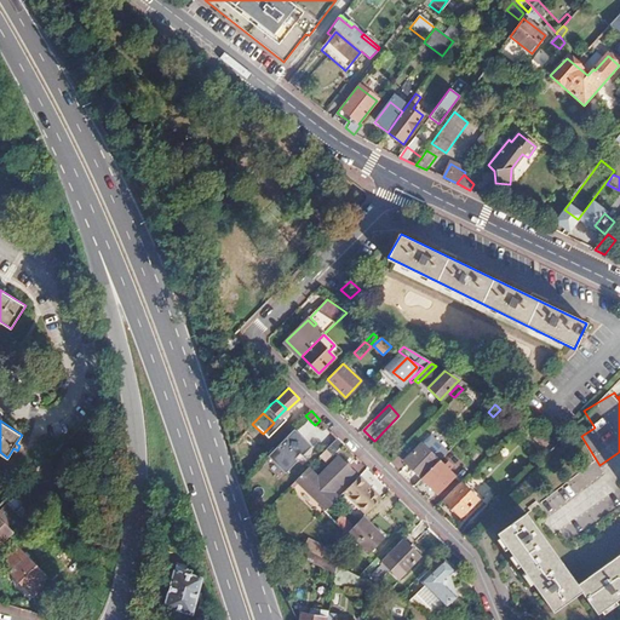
[(337,437),(331,431),(319,442),(326,448),(337,437)]
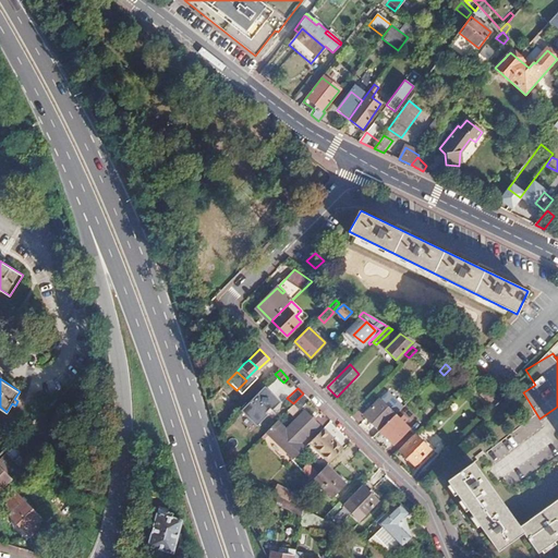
[(484,389),(480,393),(485,398),(488,395),(484,389)]
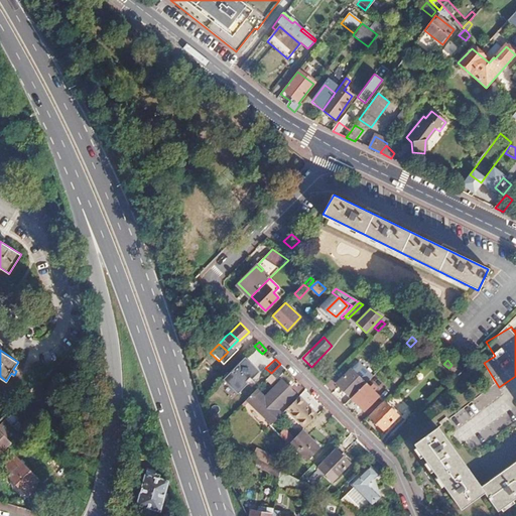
[(280,364),(271,373),(266,378),(272,384),(287,370),(283,366),(280,364)]
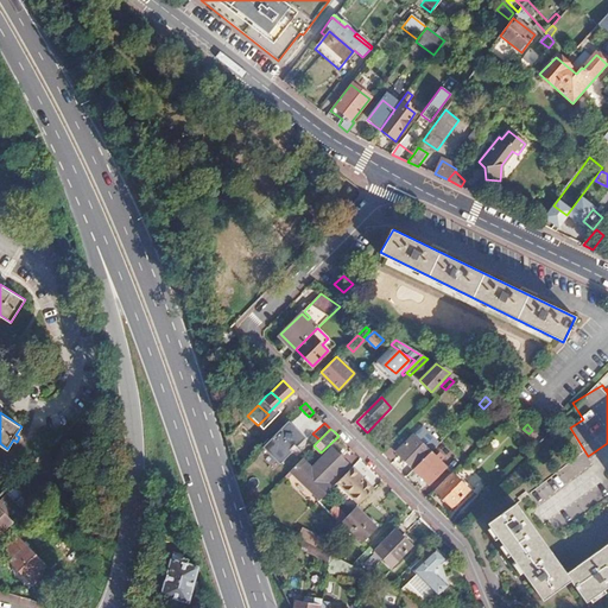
[(285,432),(274,443),(290,458),(299,448),(293,441),(285,432)]
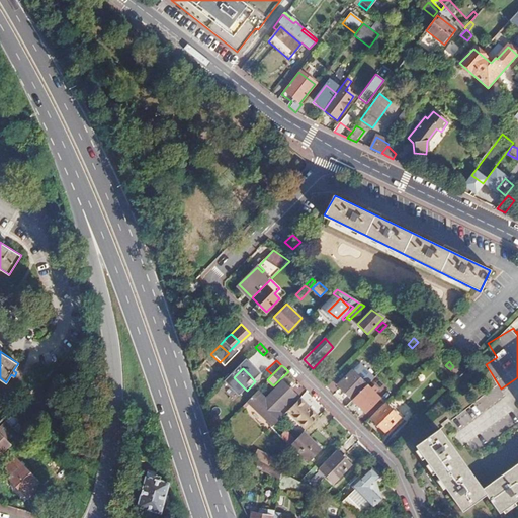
[(352,371),(338,385),(352,399),(366,384),(352,371)]
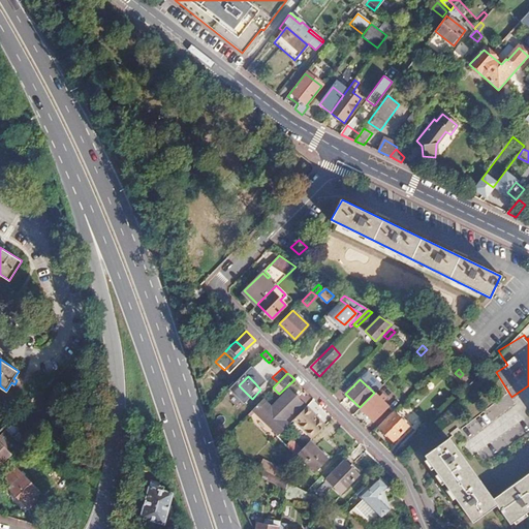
[(234,390),(230,385),(223,392),(227,396),(234,390)]
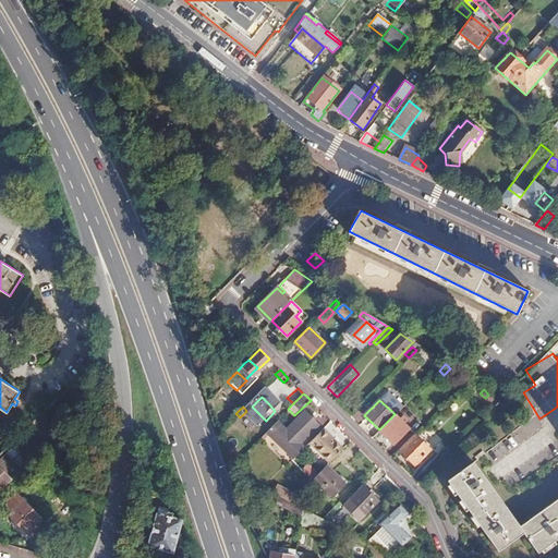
[(268,428),(266,432),(293,458),(305,447),(300,441),(318,424),(305,410),(287,428),(277,420),(268,428)]
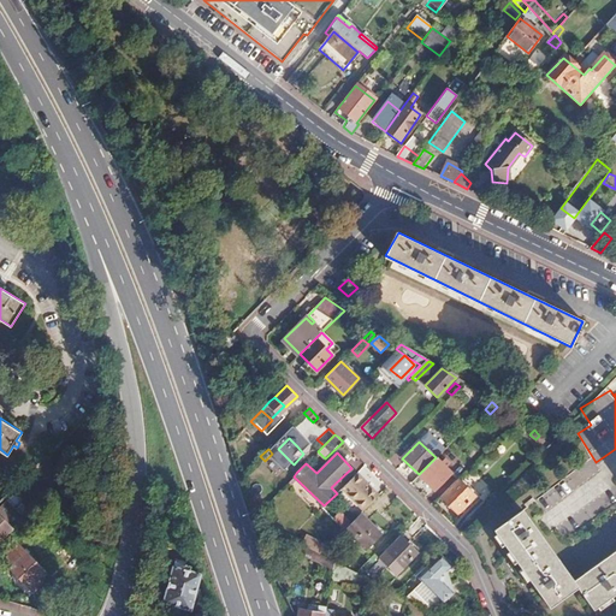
[(439,461),(436,457),(419,474),(434,490),(451,473),(444,466),(448,461),(444,457),(439,461)]
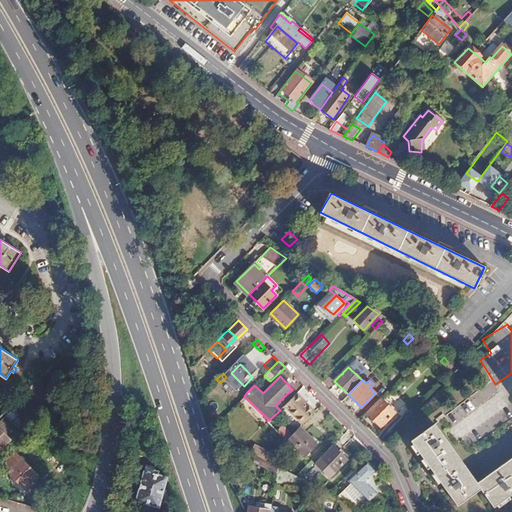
[(284,405),(303,424),(315,412),(296,393),(284,405)]
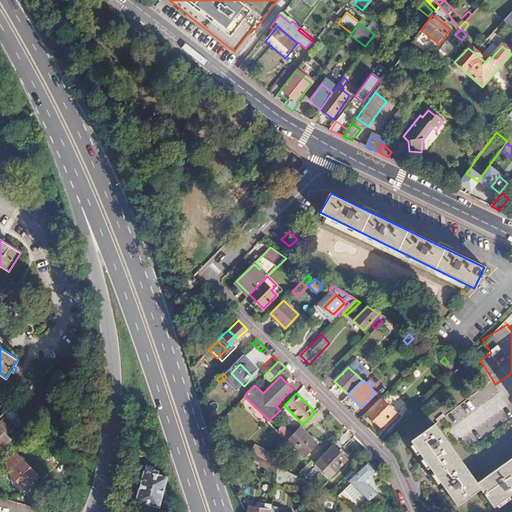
[(394,412),(380,398),(366,412),(380,426),(394,412)]
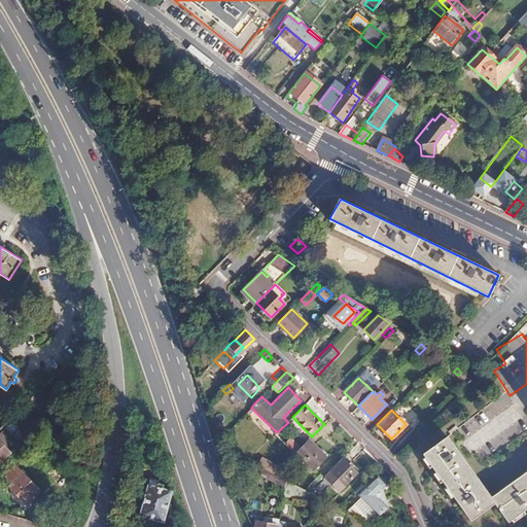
[(526,470),(491,497),(447,435),(423,453),(469,520),(493,502),(507,523),(526,508),(526,470)]
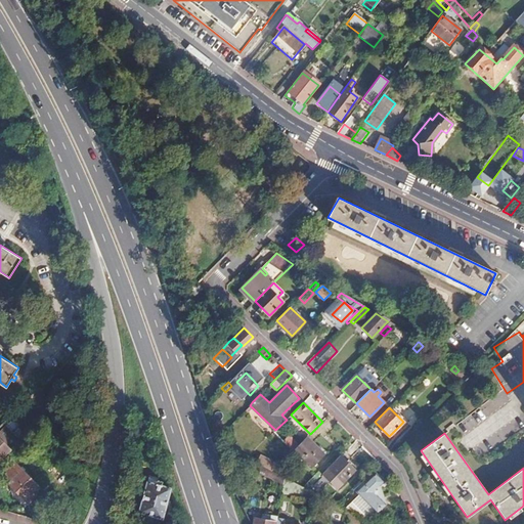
[(295,450),(299,445),(290,436),(284,441),(293,450),(294,449),(295,450)]
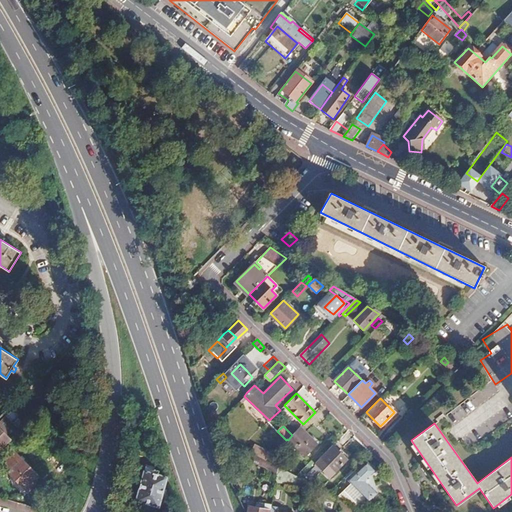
[(301,426),(288,440),(305,456),(318,444),(301,426)]
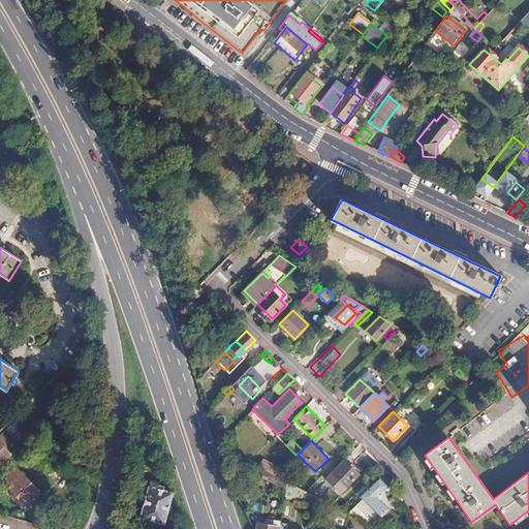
[(0,442),(0,463),(10,454),(0,442)]
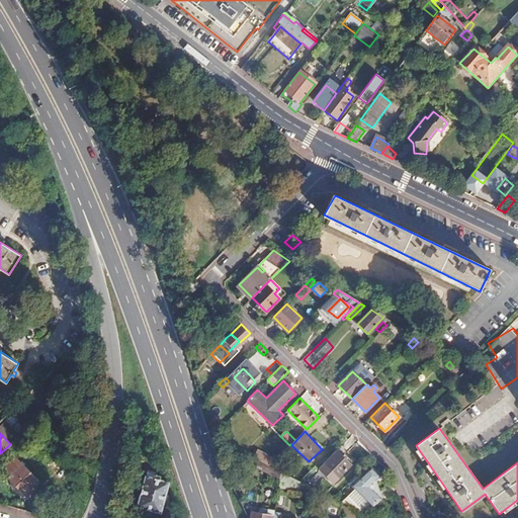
[(350,462),(338,451),(326,463),(338,475),(350,462)]
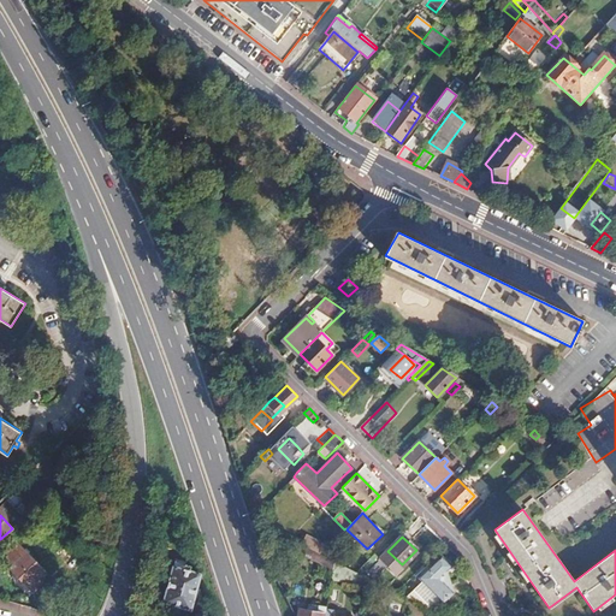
[(324,545),(311,539),(307,546),(308,548),(320,554),(324,545)]
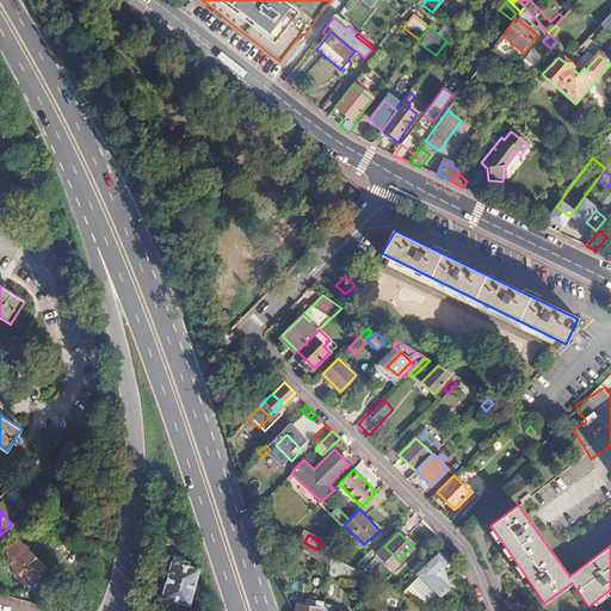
[(13,539),(0,553),(0,557),(26,584),(36,574),(42,568),(13,539)]
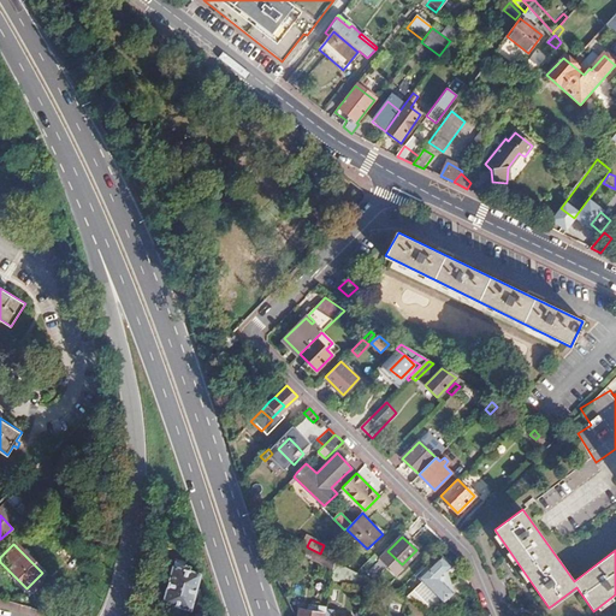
[(308,548),(307,554),(336,568),(337,562),(321,554),(320,554),(308,548)]
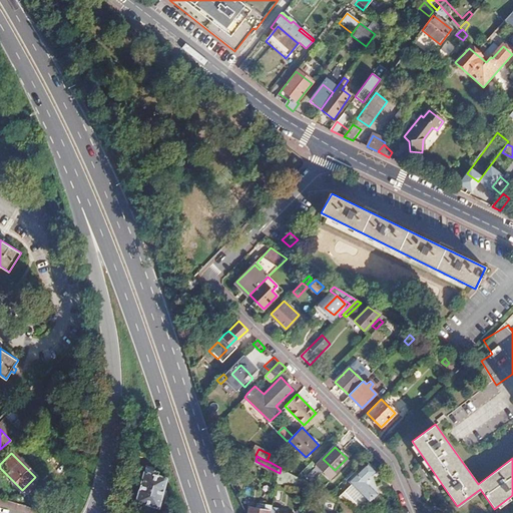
[(375,470),(368,463),(351,480),(372,500),(379,492),(367,480),(375,470)]
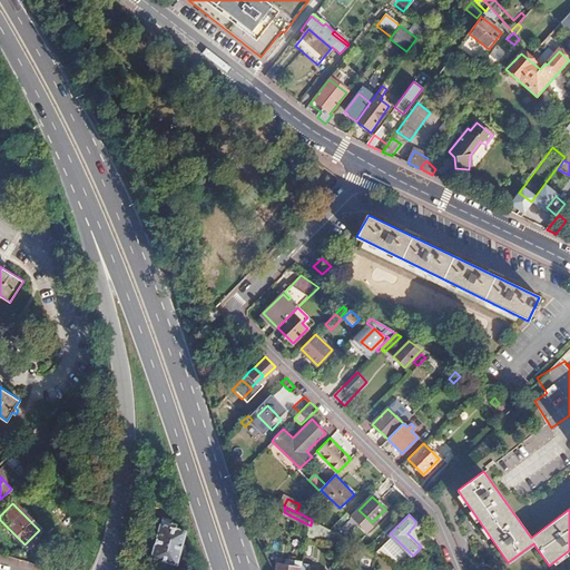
[(346,522),(342,518),(331,530),(337,533),(346,522)]
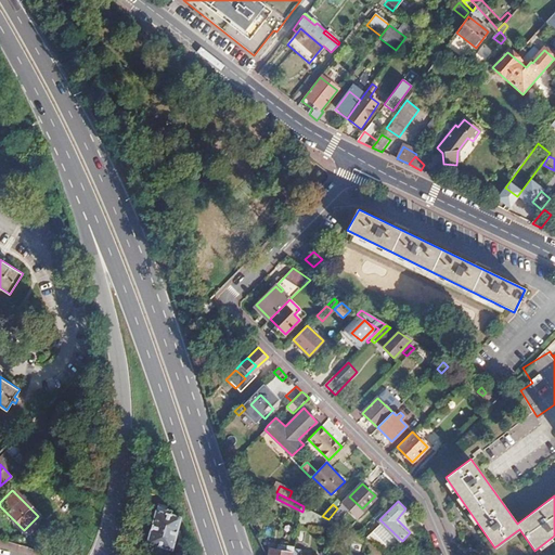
[(304,506),(302,512),(319,520),(322,516),(304,506)]
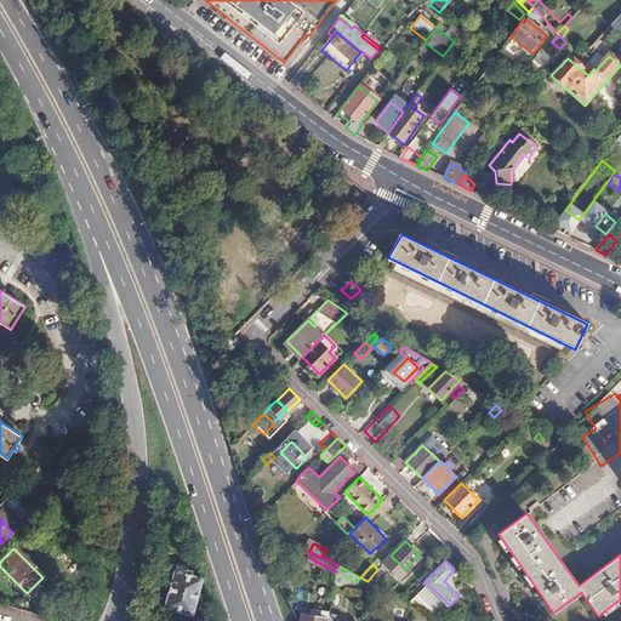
[(183,574),(172,571),(161,608),(189,616),(199,579),(189,576),(191,571),(184,570),(183,574)]
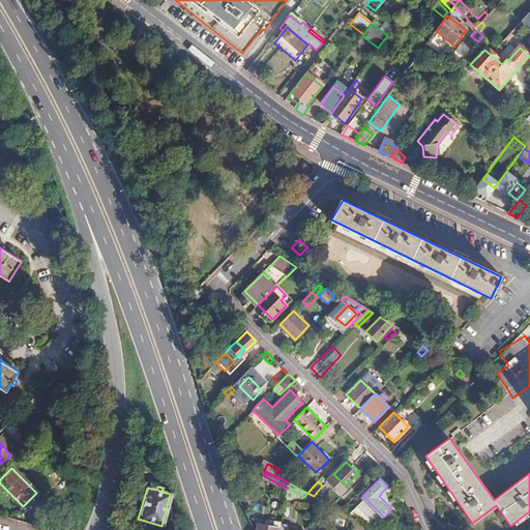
[(35,502),(31,498),(23,506),(27,510),(35,502)]
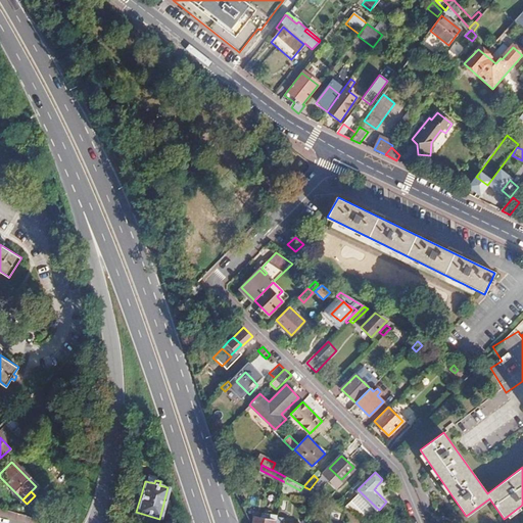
[(314,491),(313,497),(325,504),(328,498),(314,491)]
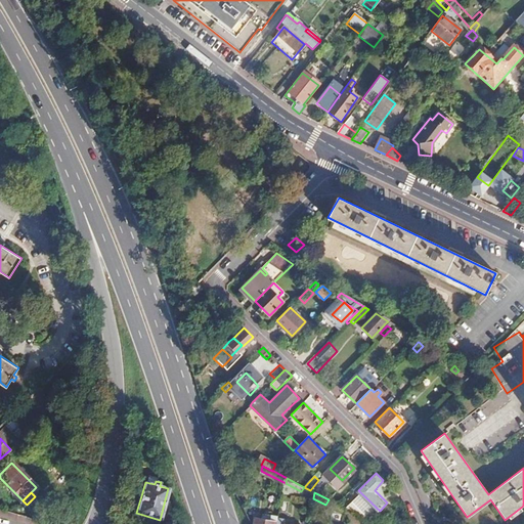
[(261,518),(256,517),(254,523),(275,523),(276,521),(270,520),(271,515),(262,513),(261,518)]
